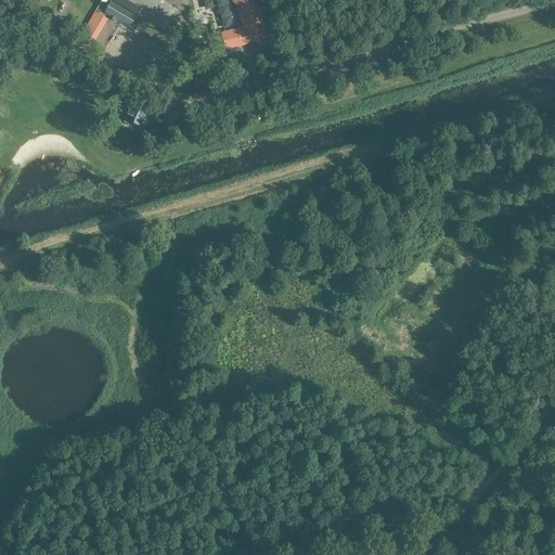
[(234,0),(242,27),(221,34),(226,51),(268,39),(256,0),(234,0)]
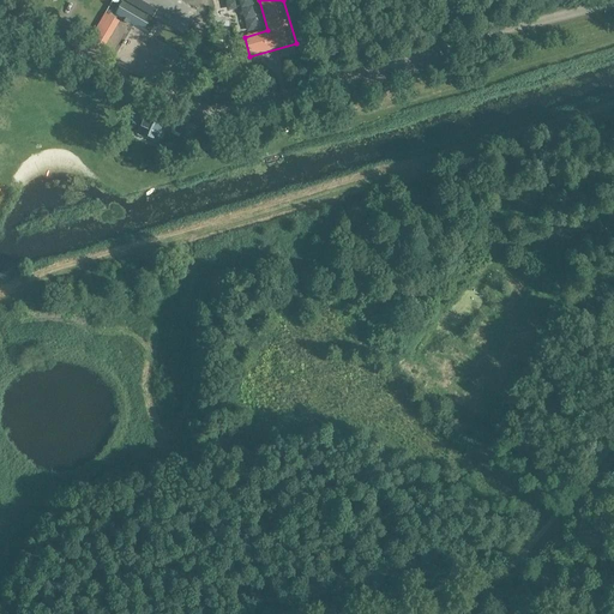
[(122,1),(114,16),(142,32),(150,17),(122,1)]
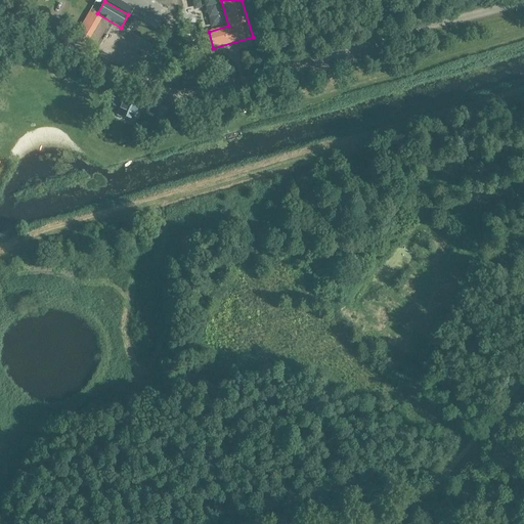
[(156,16),(167,15),(165,1),(154,3),(156,16)]
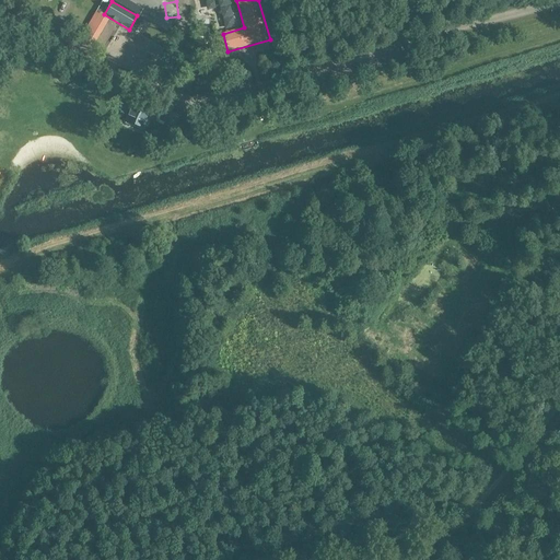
[(33,60),(33,76),(42,76),(41,60),(33,60)]
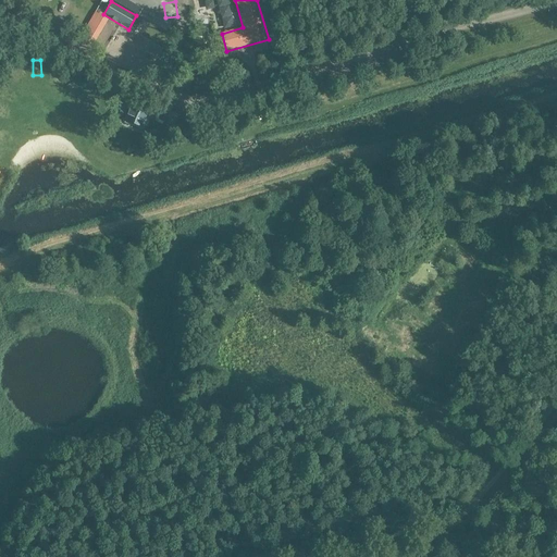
[(21,85),(28,78),(16,66),(10,73),(21,85)]
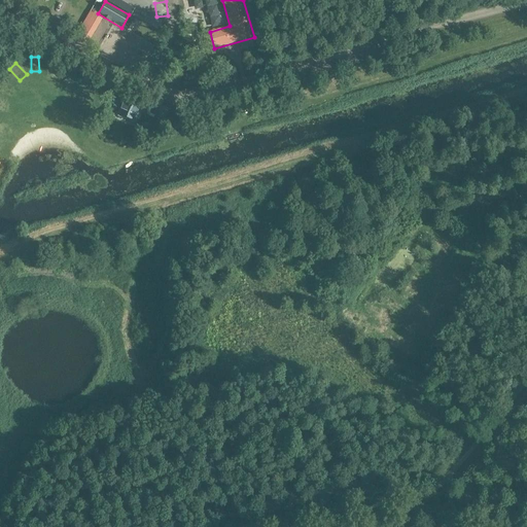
[(126,97),(118,114),(134,120),(139,109),(141,104),(126,97)]
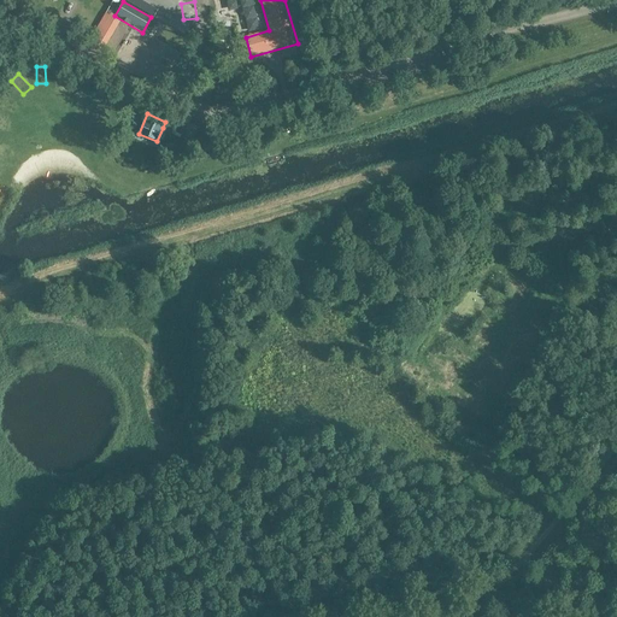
[(165,122),(163,128),(168,129),(166,130),(180,136),(184,123),(172,118),(169,124),(165,122)]
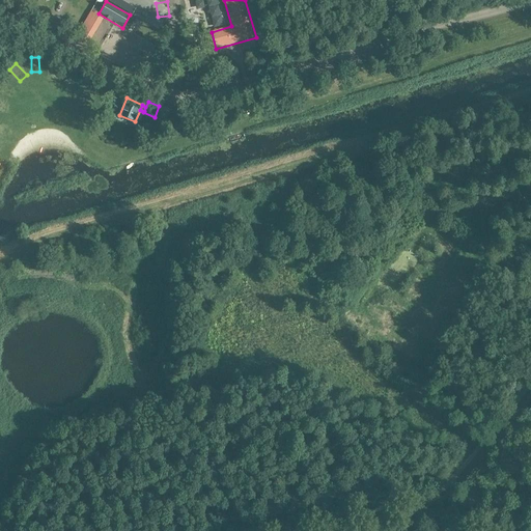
[(87,105),(87,116),(99,116),(98,105),(87,105)]
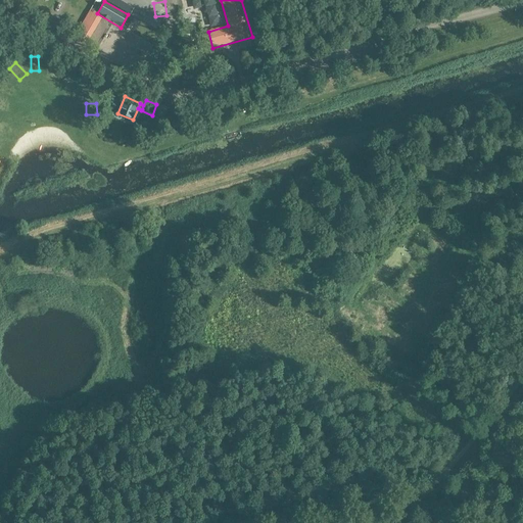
[(112,120),(113,112),(106,110),(104,117),(112,120)]
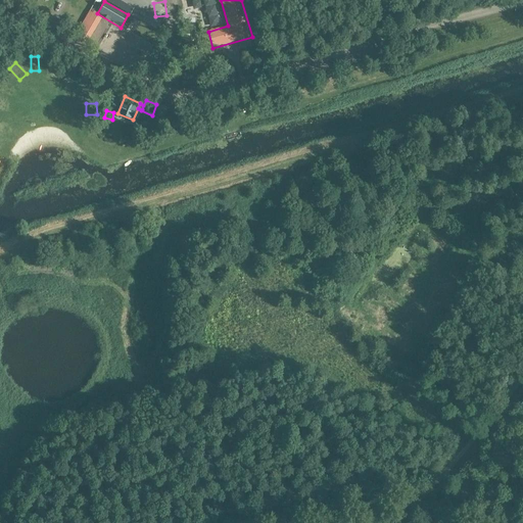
[(96,142),(106,132),(98,123),(88,133),(96,142)]
